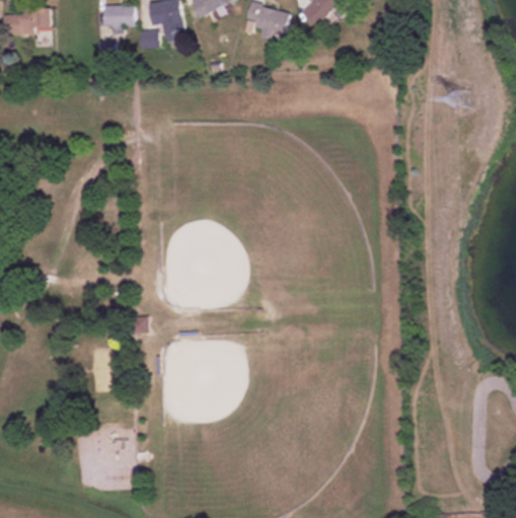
[(183,37),(177,0),(169,0),(148,3),(150,25),(162,23),(164,40),(183,37)]
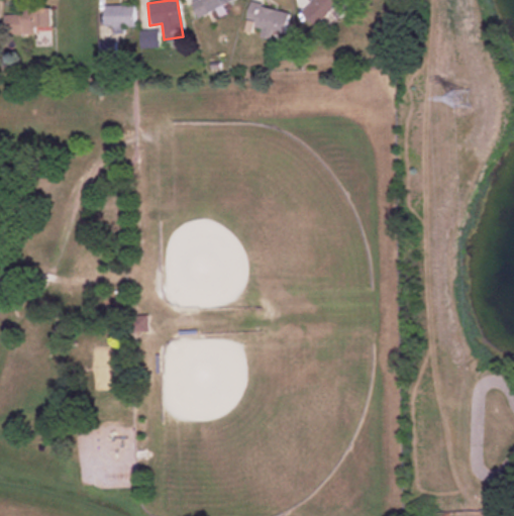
[(188,0),(196,16),(233,0),(188,0)]
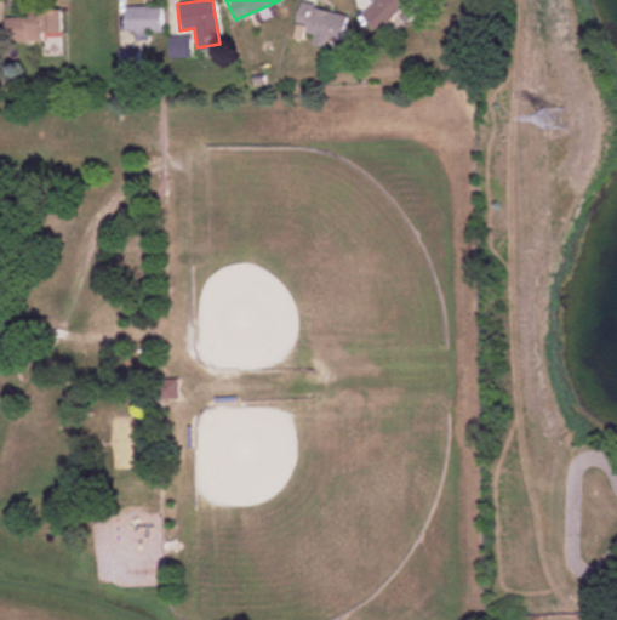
[(373,0),(359,15),(376,32),(406,0),(373,0)]
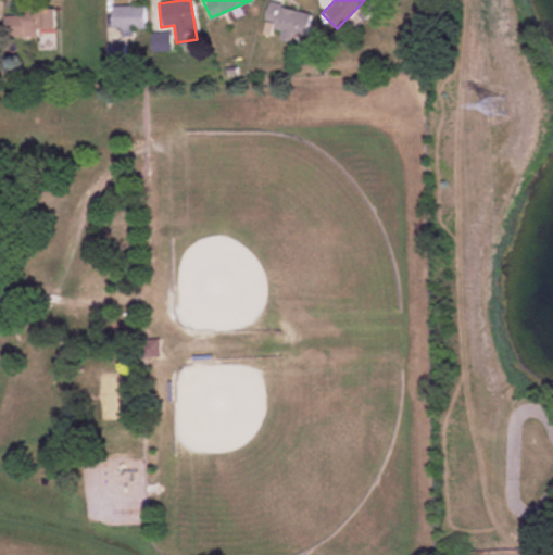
[(278,39),(303,45),(311,11),(268,2),(262,26),(280,30),(278,39)]
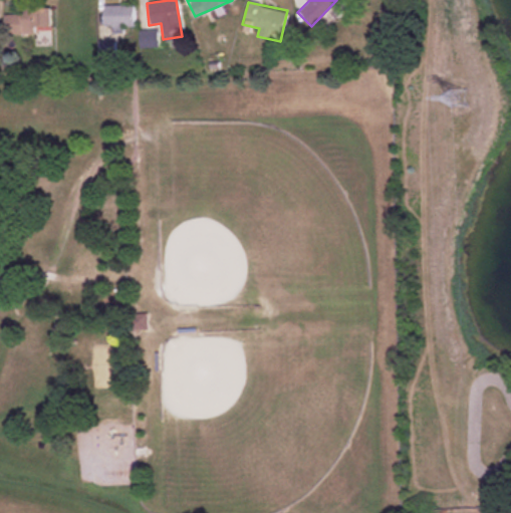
[(133,6),(102,6),(102,26),(110,26),(110,31),(120,31),(120,26),(133,26),(133,6)]
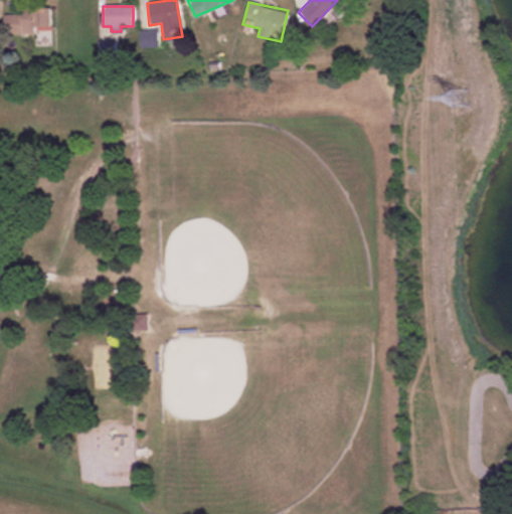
[(48,32),(48,7),(17,7),(17,15),(1,15),(1,32),(48,32)]
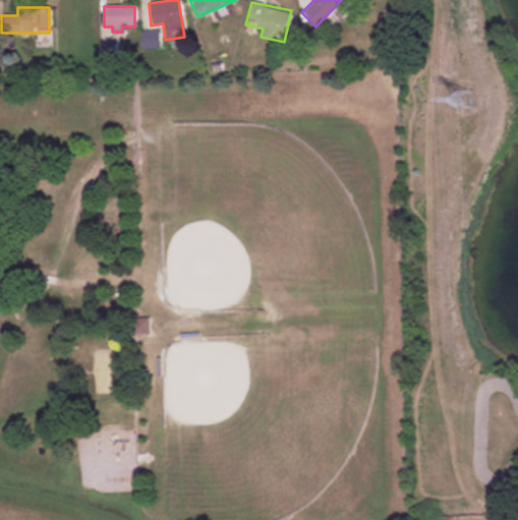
[(139,31),(139,48),(159,48),(159,31),(139,31)]
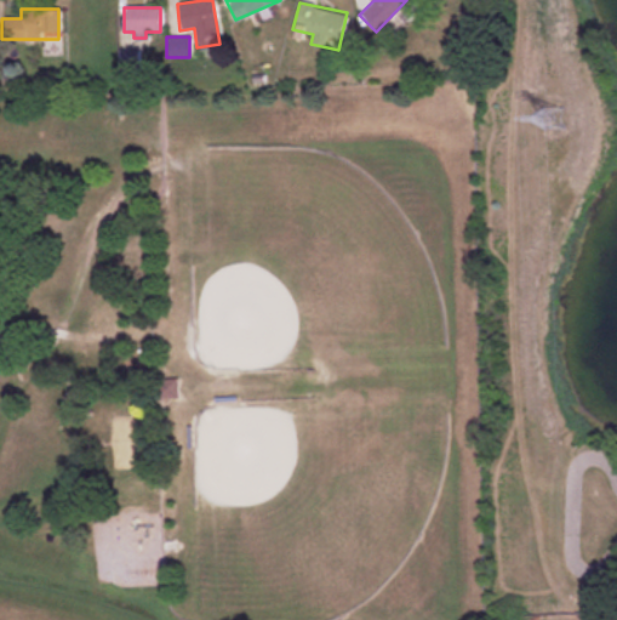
[(176,379),(152,379),(152,398),(176,398),(176,379)]
